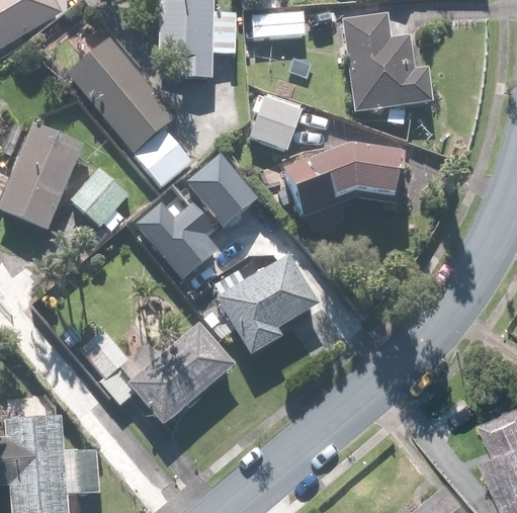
[(0,0),(0,47),(61,11),(54,0),(0,0)]
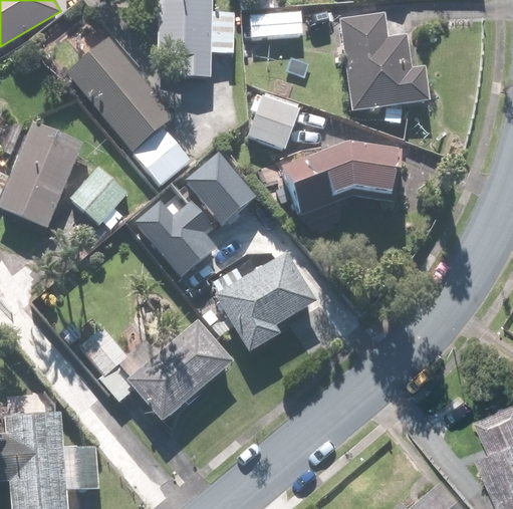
[(158,0),(157,54),(181,55),(181,77),(210,78),(211,56),(211,52),(233,53),(234,10),(213,9),(213,0),(158,0)]
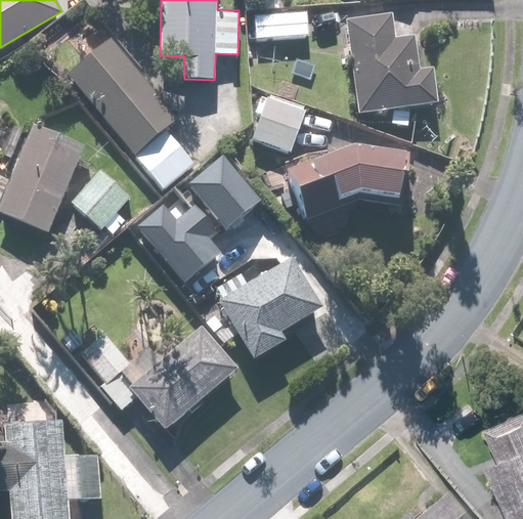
[(307,9),(253,10),(253,38),(308,37),(307,9)]
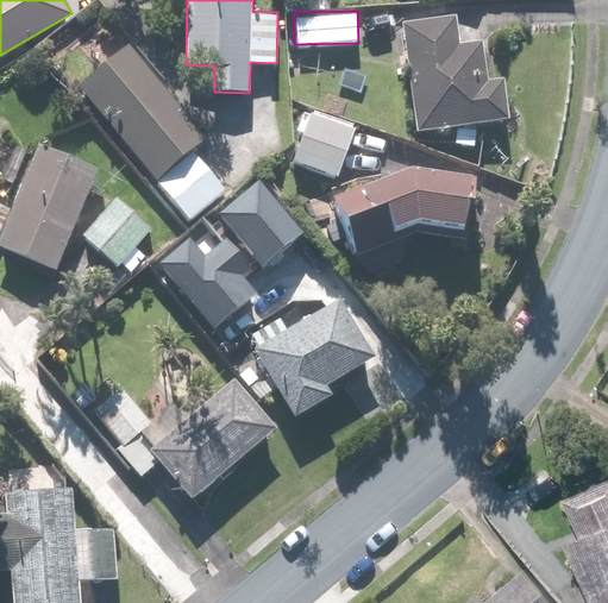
[(477,144),(474,124),(508,119),(502,80),(488,81),(483,41),(458,43),(455,14),(403,20),(418,131),(452,126),(455,146),(477,144)]
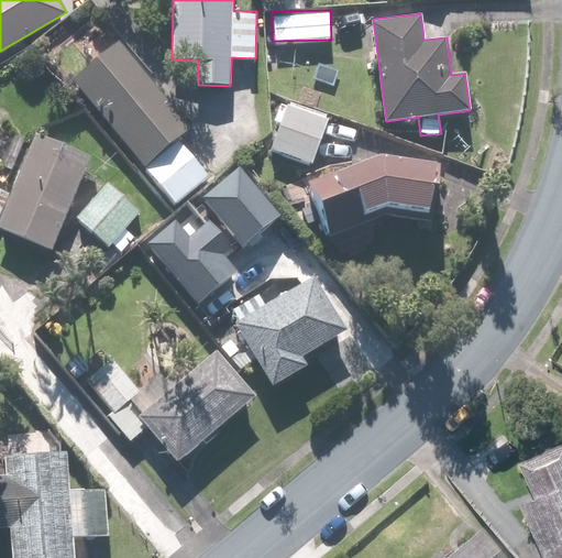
[(70,78),(173,205),(188,222),(209,205),(195,187),(209,175),(178,138),(191,127),(120,39),(70,78)]
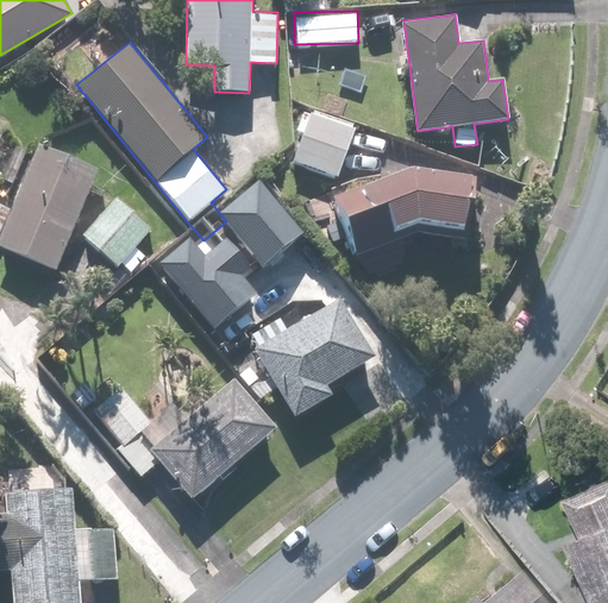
[(309,113),(293,159),(338,176),(355,129),(309,113)]
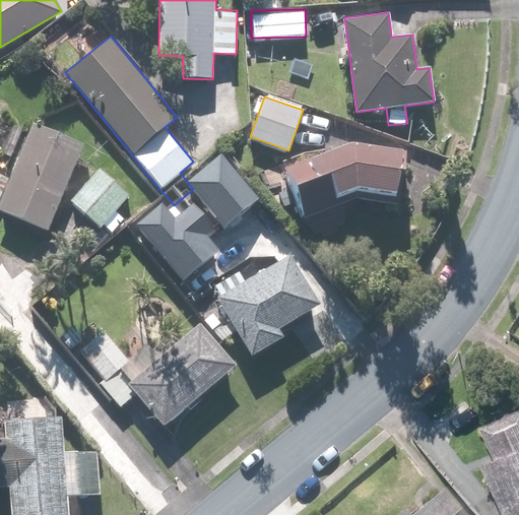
[(29,123),(0,200),(0,211),(48,231),(81,143),(29,123)]
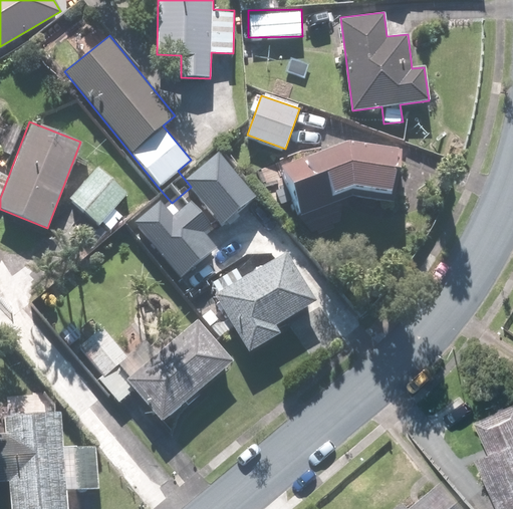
[(297,221),(338,209),(334,195),(351,190),(393,195),(398,150),(345,145),(280,166),(297,221)]
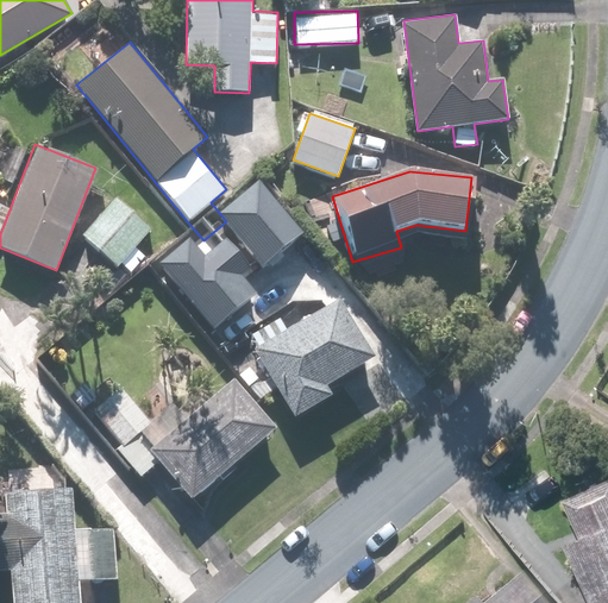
[(220,211),(227,219),(257,253),(274,239),(304,274),(324,256),(256,180),(220,211)]
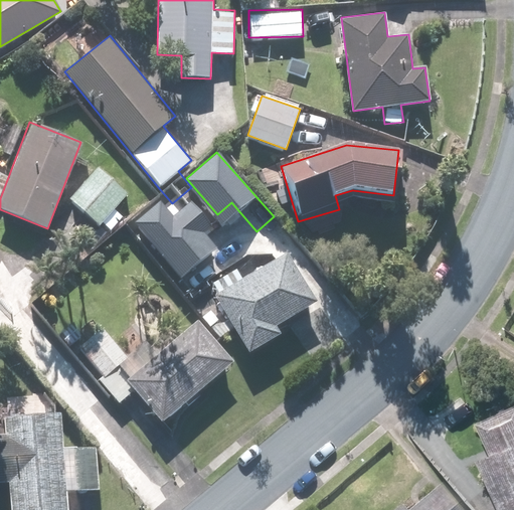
[(99,225),(103,221),(111,229),(124,215),(116,207),(129,193),(100,165),(68,197),(99,225)]
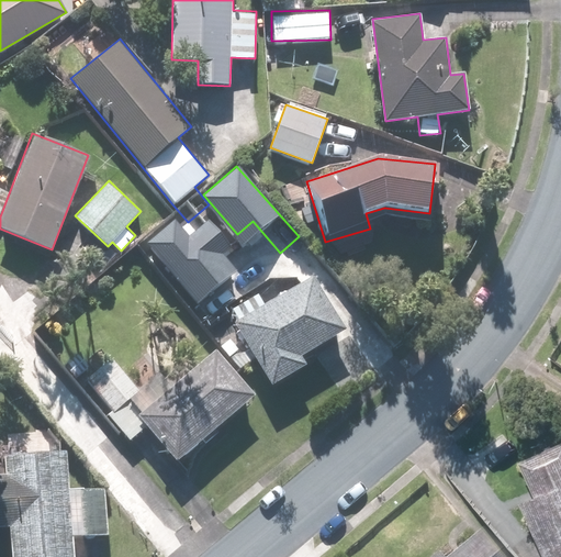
[(138,247),(183,301),(224,267),(209,249),(219,241),(201,220),(180,237),(167,223),(138,247)]
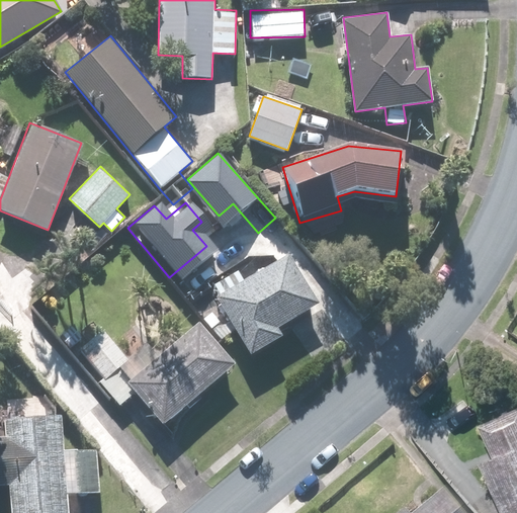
[(250,355),(282,337),(278,328),(318,307),(289,254),(217,292),(250,355)]
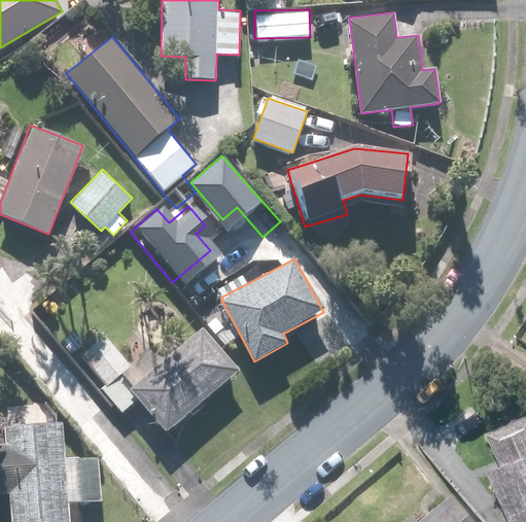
[(202,326),(133,384),(125,374),(133,367),(105,333),(80,353),(95,370),(90,374),(121,412),(138,397),(167,431),(239,371),(202,326)]
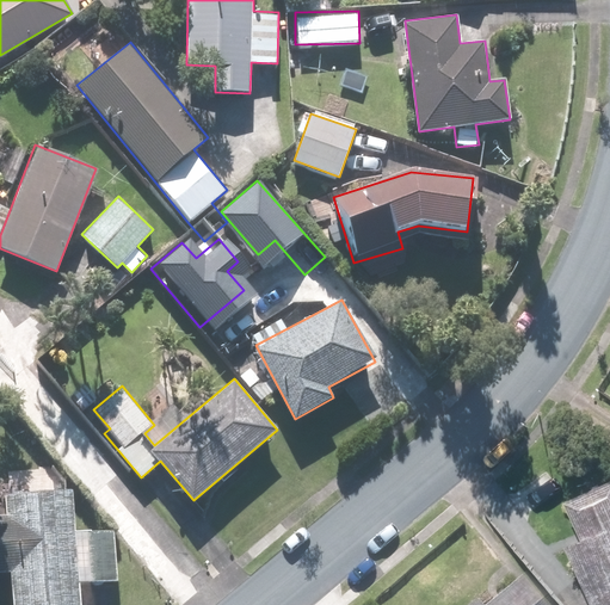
[(7,465),(7,486),(6,516),(0,514),(0,572),(14,573),(12,604),(80,604),(81,579),(116,580),(117,531),(74,530),(75,488),(63,487),(63,479),(51,467),(7,465)]
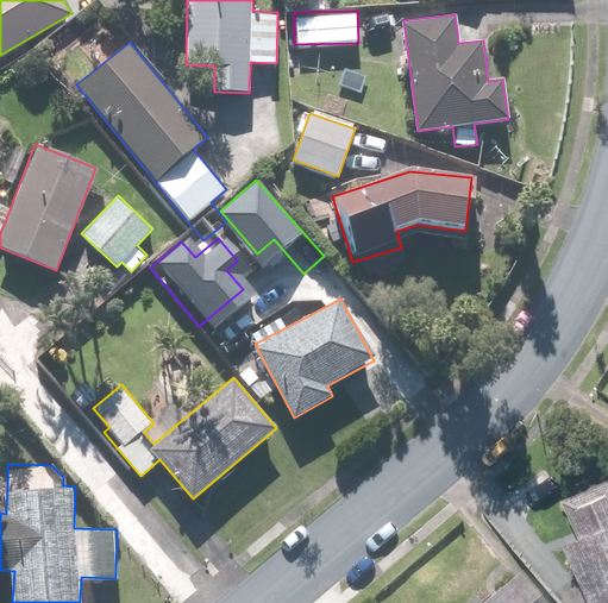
[(607,602),(607,469),(550,495),(597,602),(607,602)]
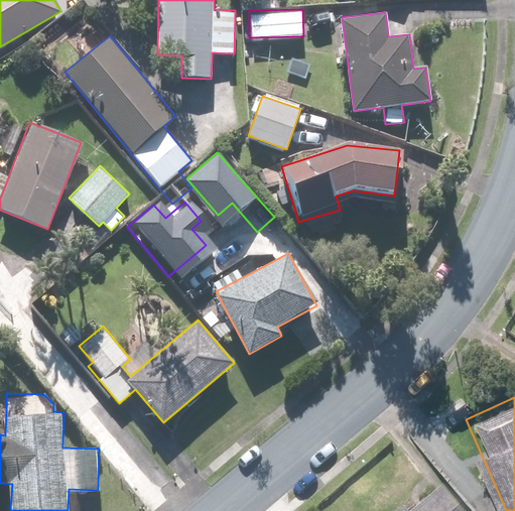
[(467,510),(442,482),(407,510),(467,510)]
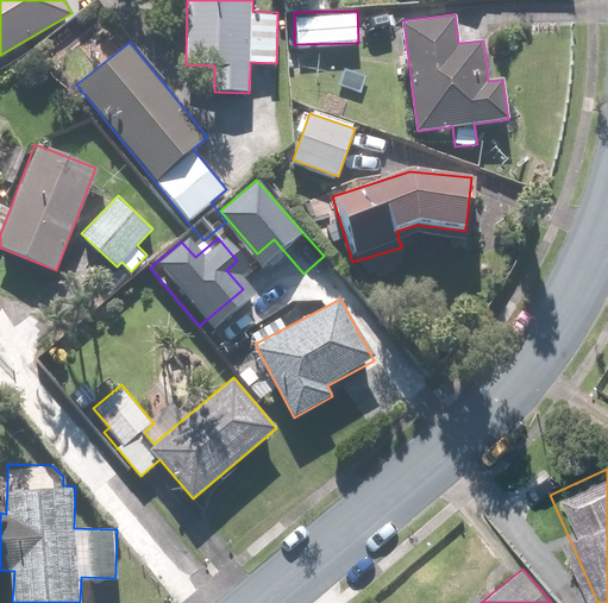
All buildings are outlined.
